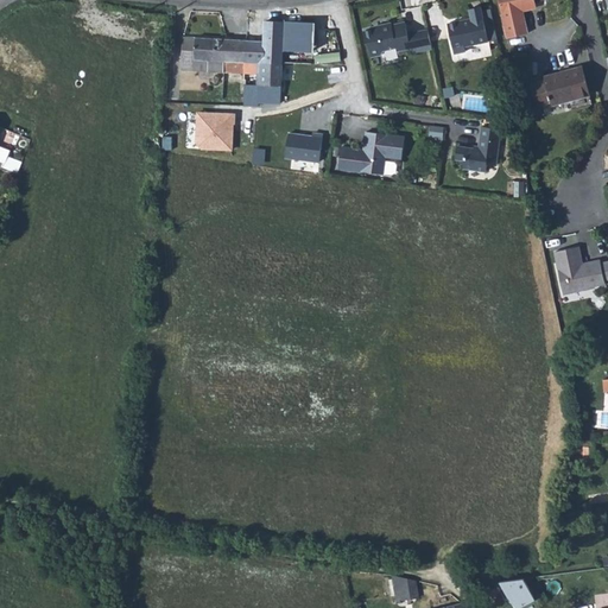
[(499,0),(507,38),(527,33),(523,11),(537,7),(534,0),(499,0)]
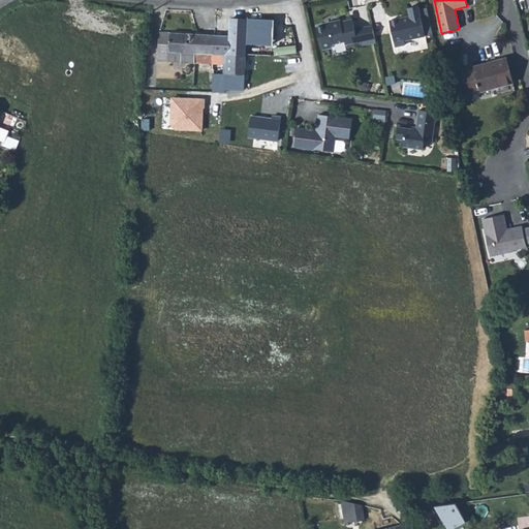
[(391,21),(396,47),(405,44),(405,40),(426,36),(419,8),(418,6),(409,7),(410,16),(391,21)]
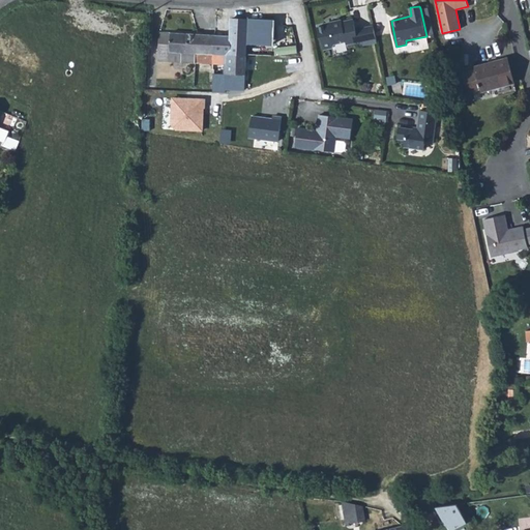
[(429,6),(420,8),(427,36),(427,38),(435,37),(429,6)]
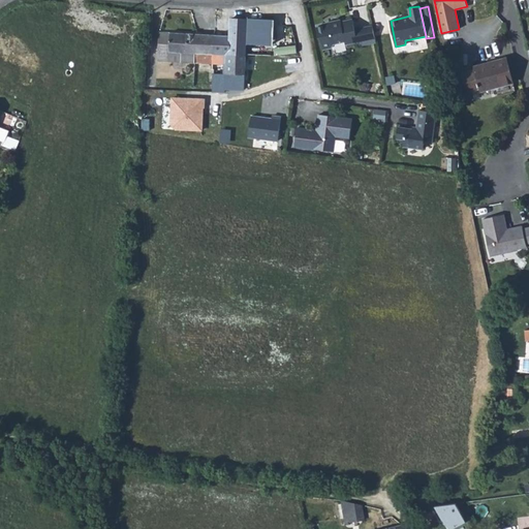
[(80,34),(87,35),(90,21),(83,19),(80,34)]
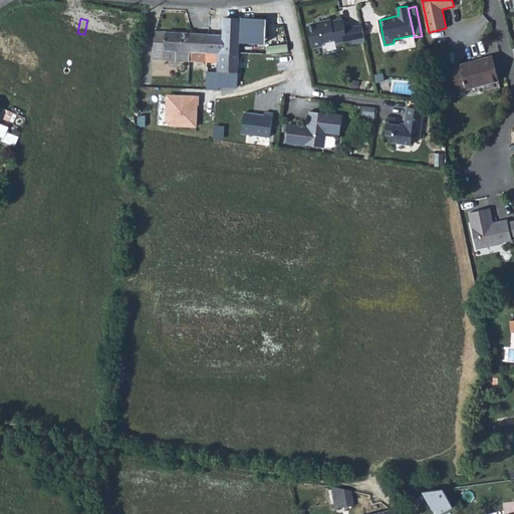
[(224,18),(223,35),(239,35),(240,19),(224,18)]
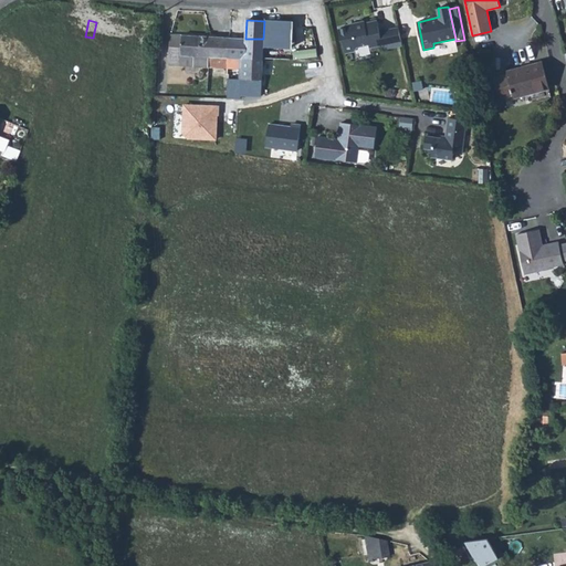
[(402,45),(399,27),(380,31),(378,20),(366,23),(365,21),(353,23),(354,25),(338,29),(342,40),(343,42),(345,53),(356,51),(358,46),(369,44),(370,48),(383,45),(383,50),(402,45)]
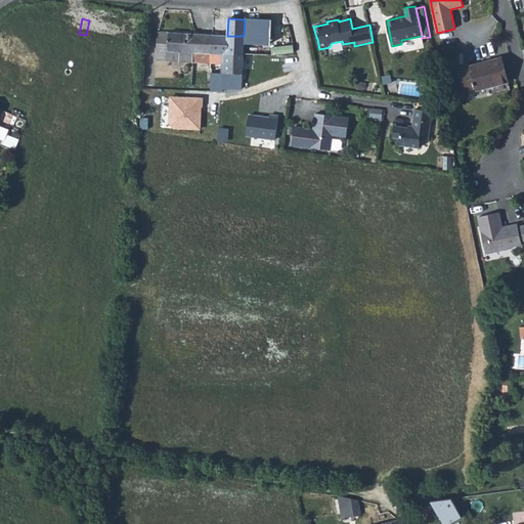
[(227,36),(158,32),(156,60),(197,62),(197,69),(222,70),(222,73),(211,73),(211,91),(222,91),(222,88),(242,89),(243,53),(269,55),(270,20),(245,19),(244,36),(227,36)]
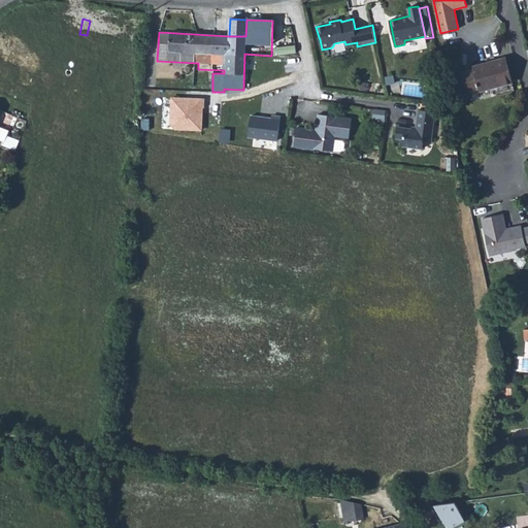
[(473,69),(461,72),(466,92),(479,89),(480,91),(513,83),(506,58),(473,67),(473,69)]
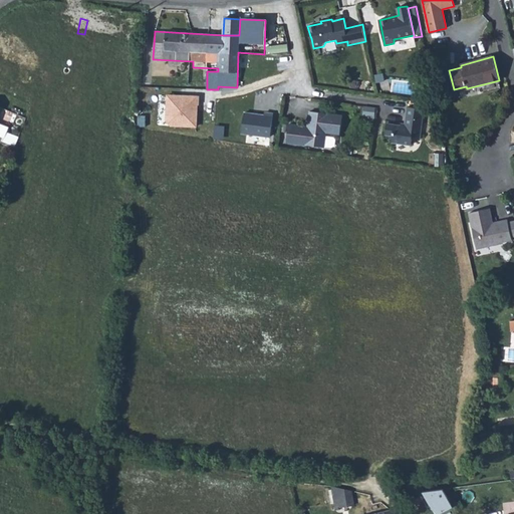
[(441,92),(435,94),(438,103),(443,102),(441,92)]
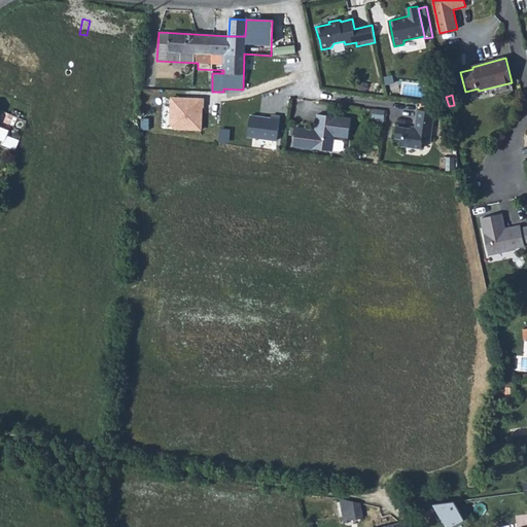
[(203,100),(171,99),(170,130),(202,131),(203,100)]
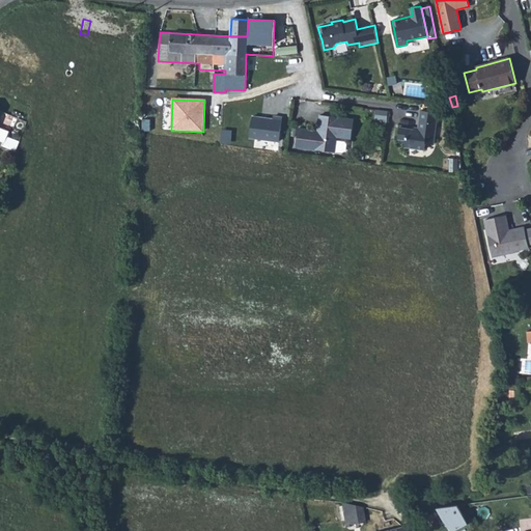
[(399,128),(397,139),(406,140),(404,147),(424,149),(425,142),(434,144),(438,113),(421,111),(418,131),(399,128)]
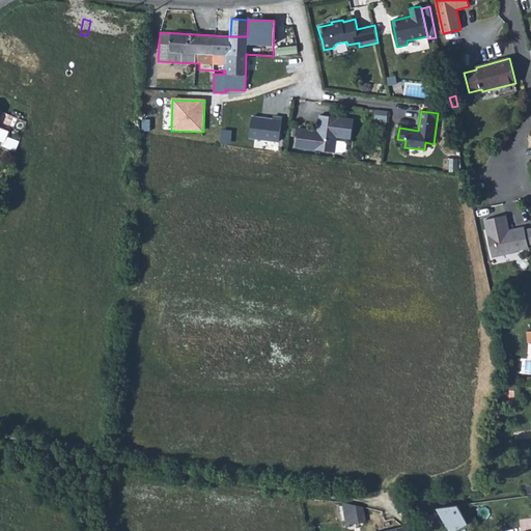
[(297,147),(315,149),(335,151),(337,137),(352,138),(354,119),(319,115),(317,131),(317,137),(313,137),(314,131),(299,129),(297,147)]
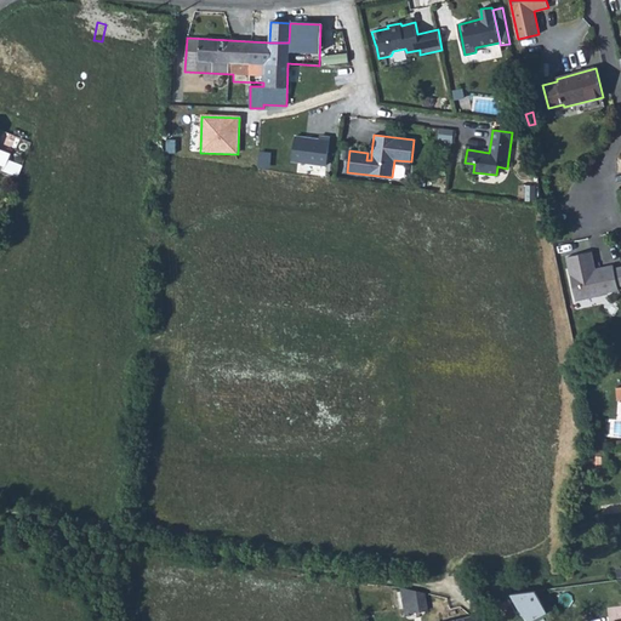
[(330,141),(296,136),(292,164),(326,167),(330,141)]
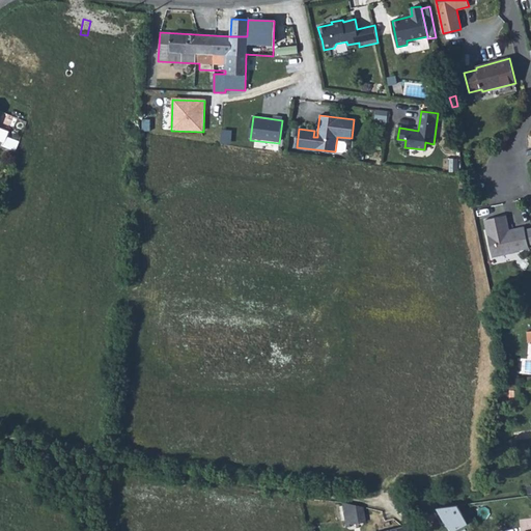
[(0,139),(3,141),(2,146),(9,149),(14,140),(6,138),(8,132),(0,128),(0,139)]
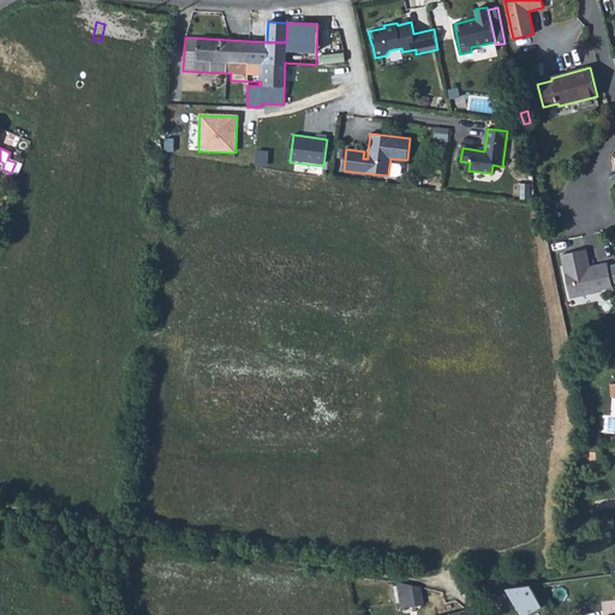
[(16,162),(11,173),(18,175),(23,166),(16,162)]
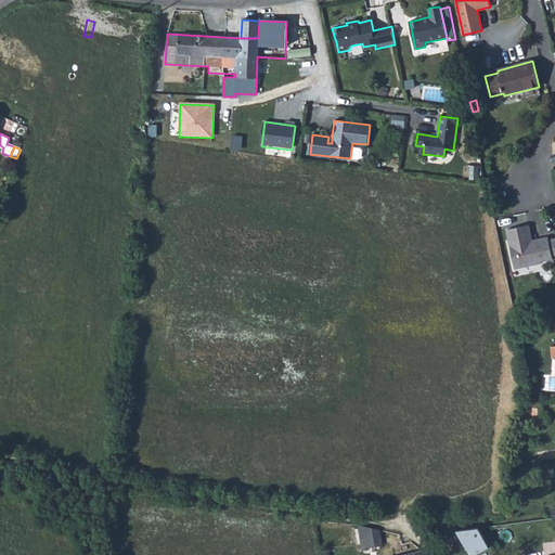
[(529,226),(506,230),(515,268),(543,261),(553,258),(553,255),(549,240),(549,237),(538,240),(539,243),(533,244),(532,241),(529,226)]
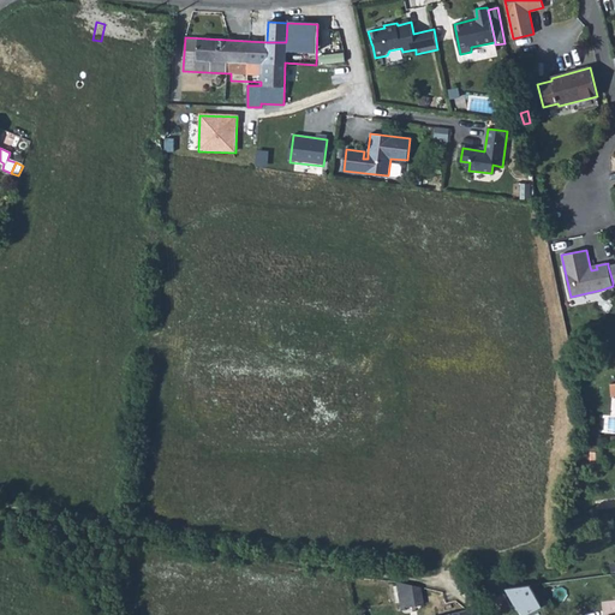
[(601,447),(590,447),(591,466),(602,466),(601,447)]
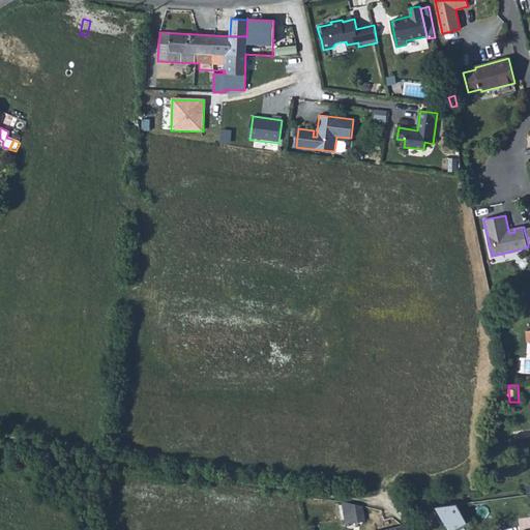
[(355,504),(342,501),(343,505),(345,519),(346,524),(358,522),(355,504)]
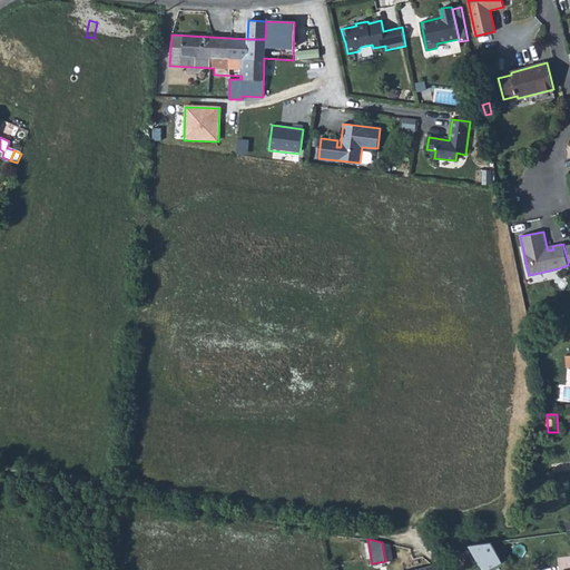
[(390,544),(382,542),(385,561),(393,561),(390,544)]
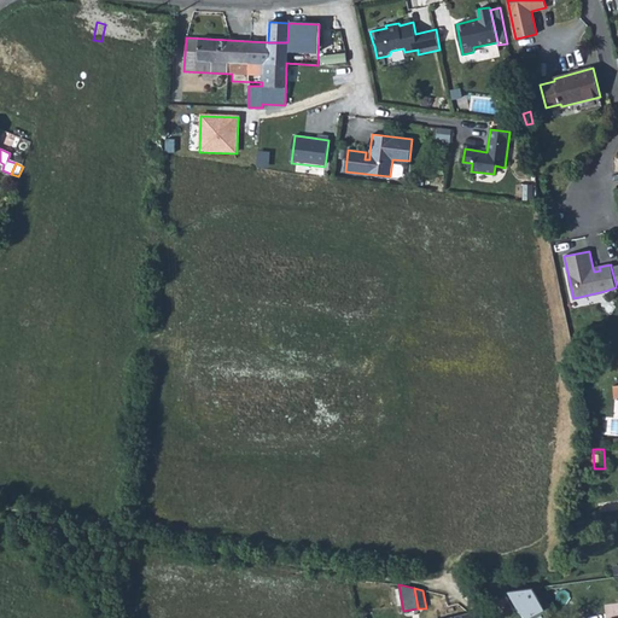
[(530,617),(543,610),(531,589),(505,592),(520,617),(530,617)]
